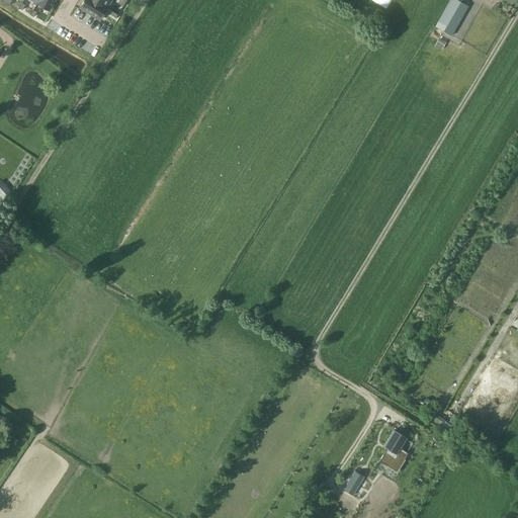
[(38,0),(36,3),(49,10),(54,0),(38,0)]
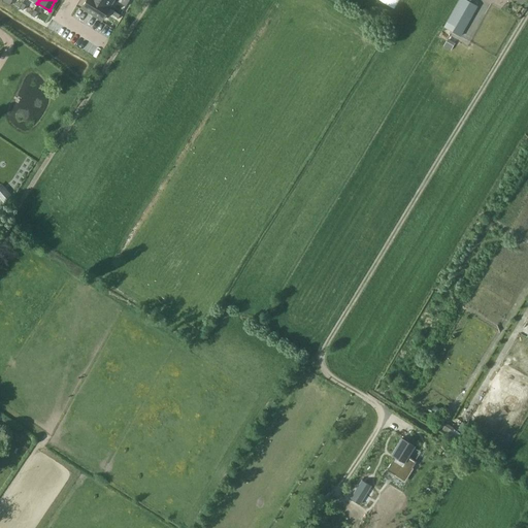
[(95,0),(86,0),(81,7),(102,20),(109,8),(95,0)]
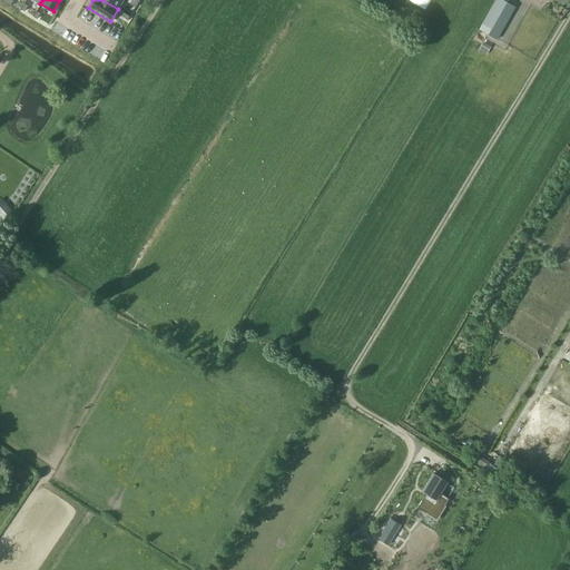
[(406,0),(425,11),(431,0),(406,0)]
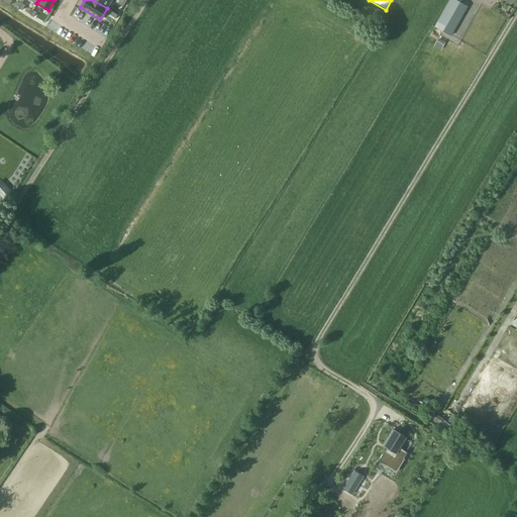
[(449,0),(434,27),(450,36),(468,7),(462,4),(463,0),(449,0)]
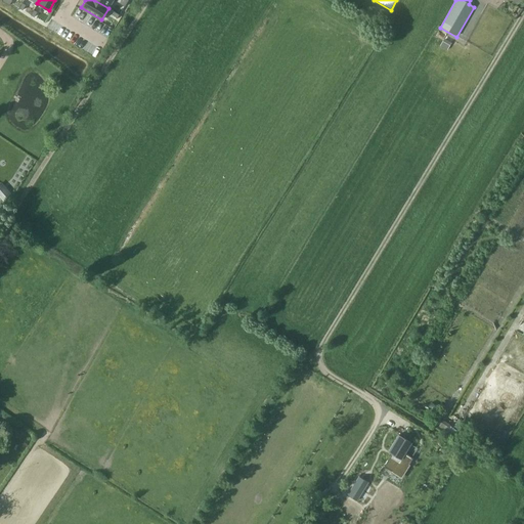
[(419,77),(427,82),(436,66),(428,60),(419,77)]
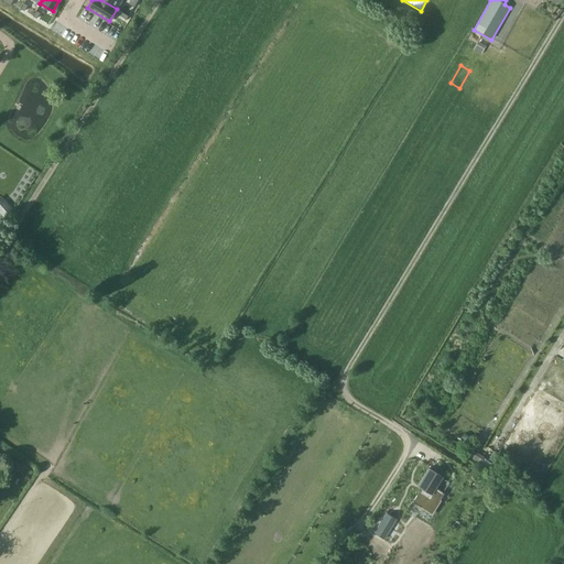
[(4,199),(0,203),(0,212),(4,217),(13,209),(4,199)]
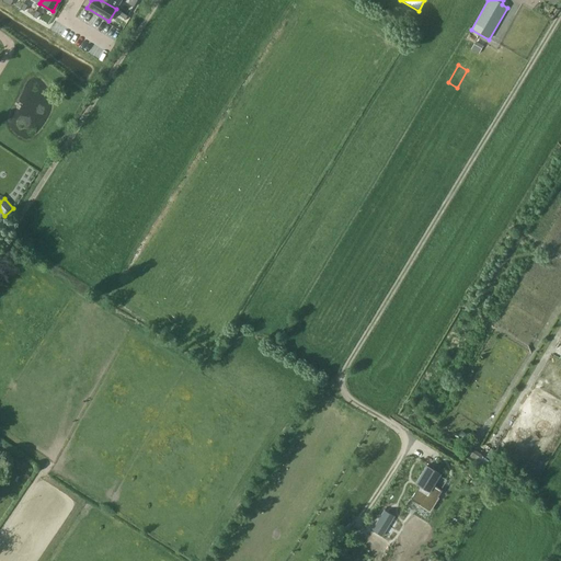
[(505,439),(496,439),(496,444),(499,444),(499,453),(505,453),(505,439)]
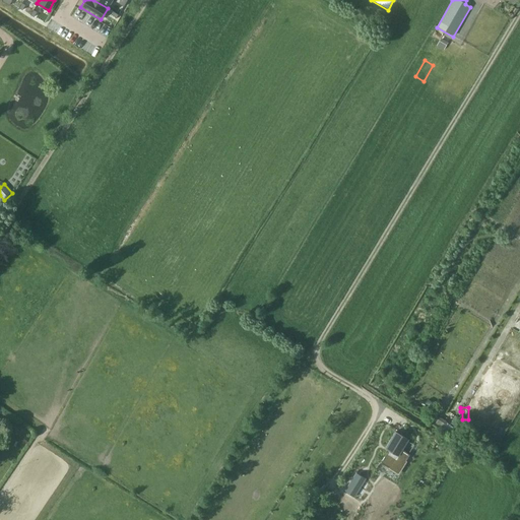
[(437,414),(432,423),(442,429),(447,421),(437,414)]
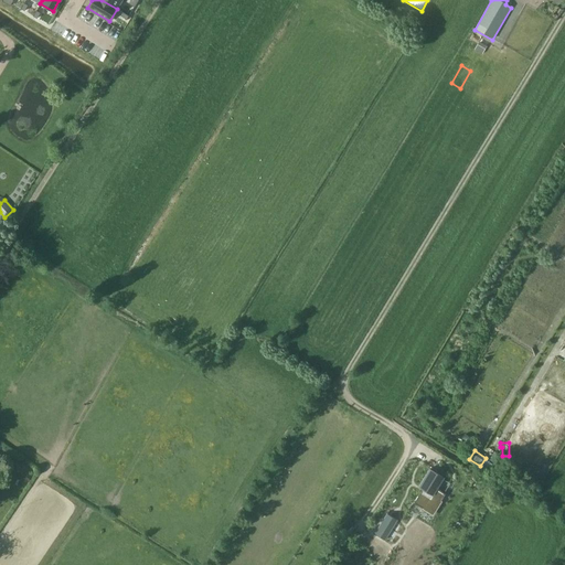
[(435,503),(441,493),(435,490),(443,478),(429,470),(416,492),(435,503)]
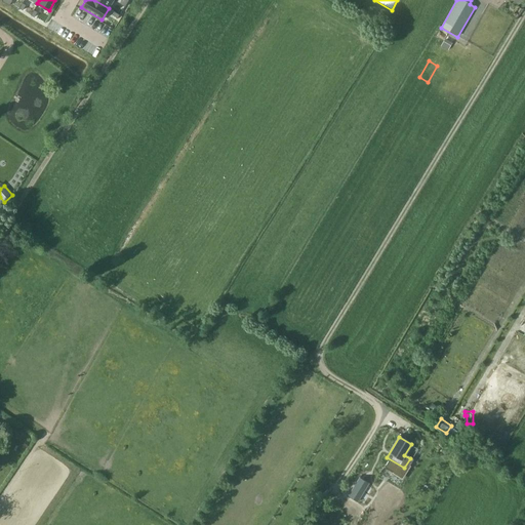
[(360,480),(349,496),(357,501),(368,485),(360,480)]
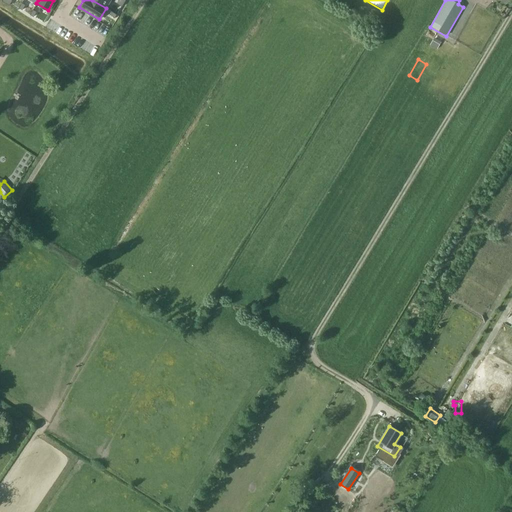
[(378,483),(383,471),(376,469),(372,480),(378,483)]
